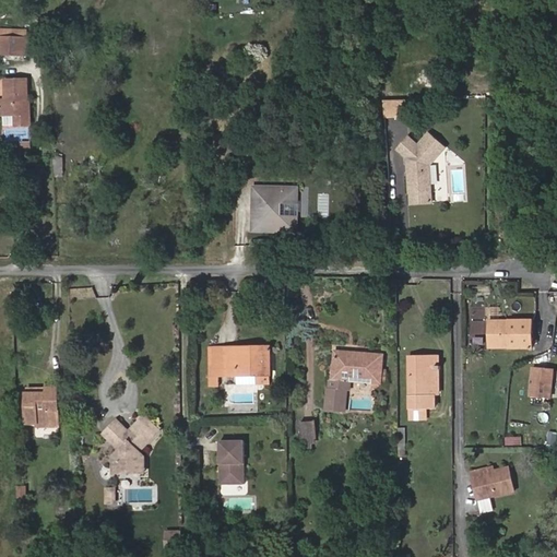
[(0,54),(20,54),(20,38),(0,37),(0,54)]
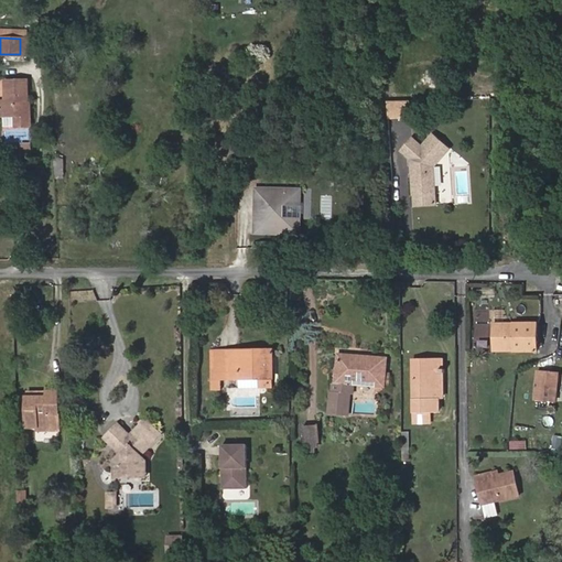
[(20,99),(22,99),(21,78),(0,80),(0,100),(0,116),(11,115),(12,127),(28,126),(28,111),(21,112),(20,99)]
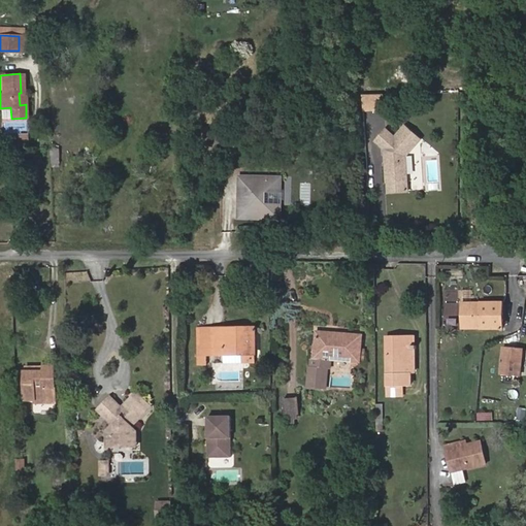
[(375,93),(360,94),(361,103),(375,102),(375,93)]
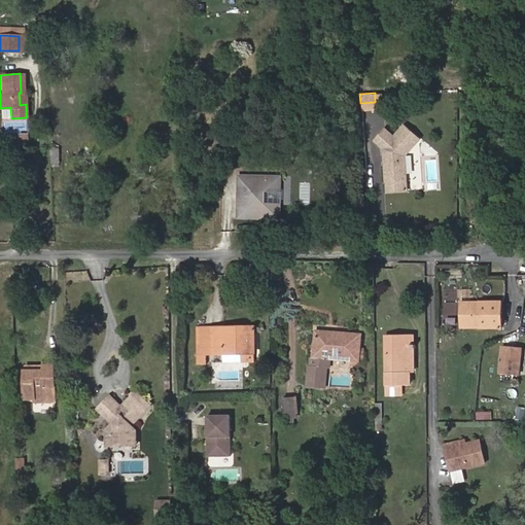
[(1,119),(11,118),(10,107),(0,108),(1,119)]
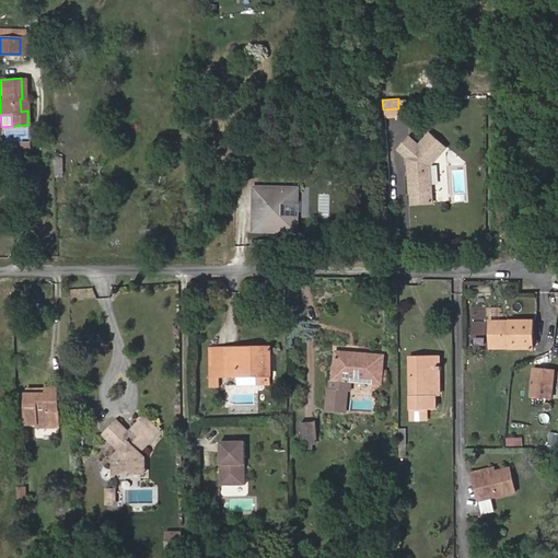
[(408,137),(398,150),(407,159),(407,165),(411,165),(410,171),(408,171),(408,192),(430,192),(431,164),(446,147),(429,134),(419,146),(408,137)]
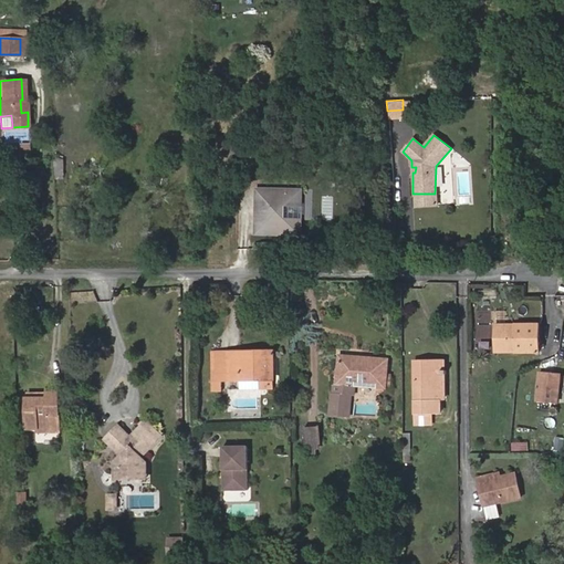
[(20,150),(31,152),(32,141),(21,139),(20,150)]
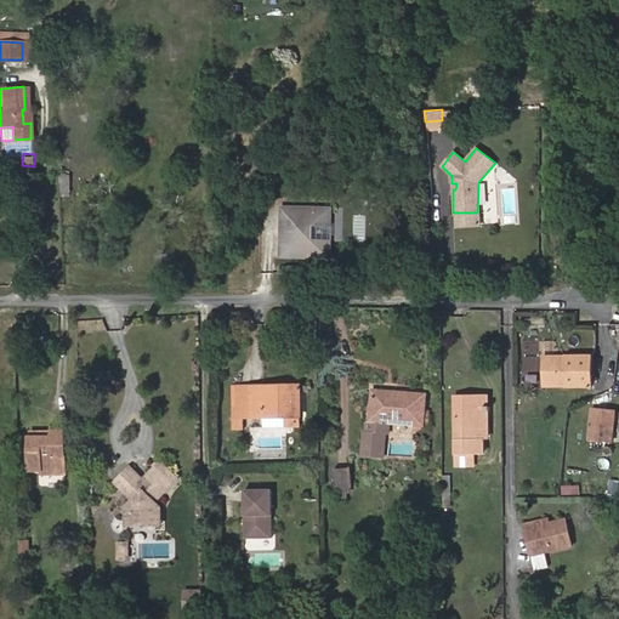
[(68,170),(58,172),(62,191),(72,189),(68,170)]
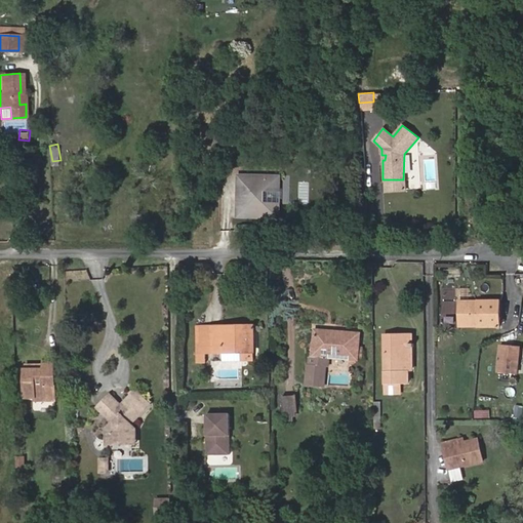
[(433,158),(423,158),(424,178),(434,178),(433,158)]
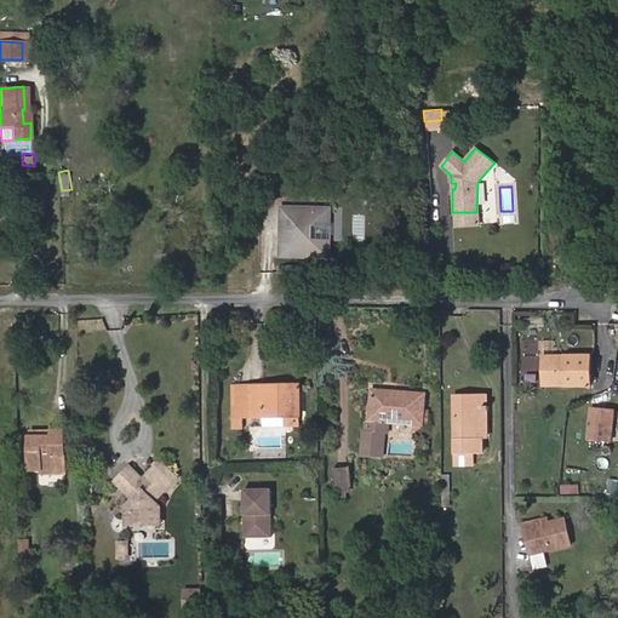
[(321,229),(322,212),(280,211),(279,257),(320,258),(321,244),(310,242),(310,229),(321,229)]
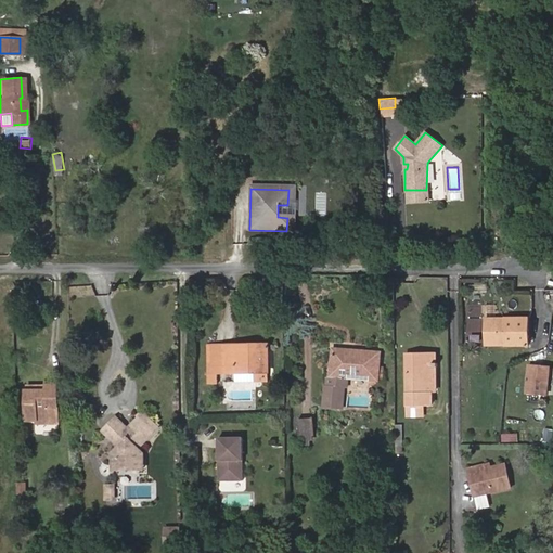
[(293,190),(288,190),(287,205),(278,205),(278,217),(287,218),(286,231),(292,231),(293,190)]
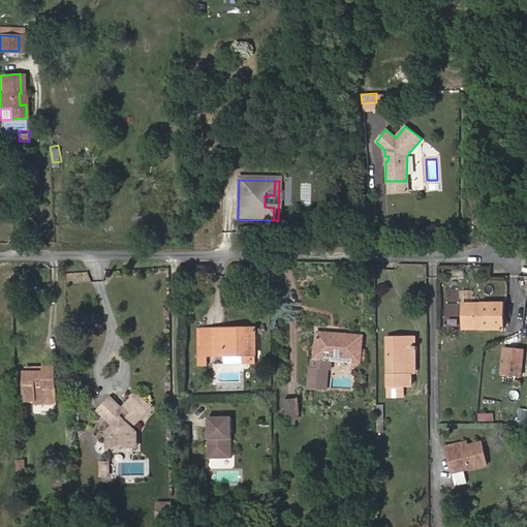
[(406,191),(406,181),(385,181),(385,191),(406,191)]
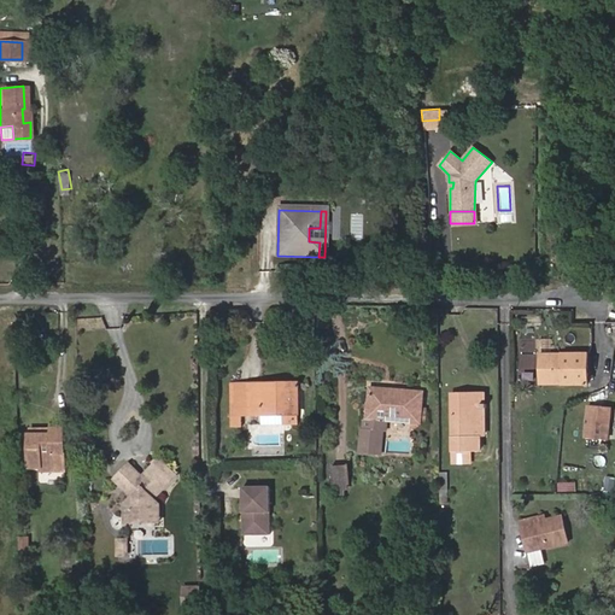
[(560,357),(538,358),(538,382),(584,381),(584,352),(560,352),(560,357)]
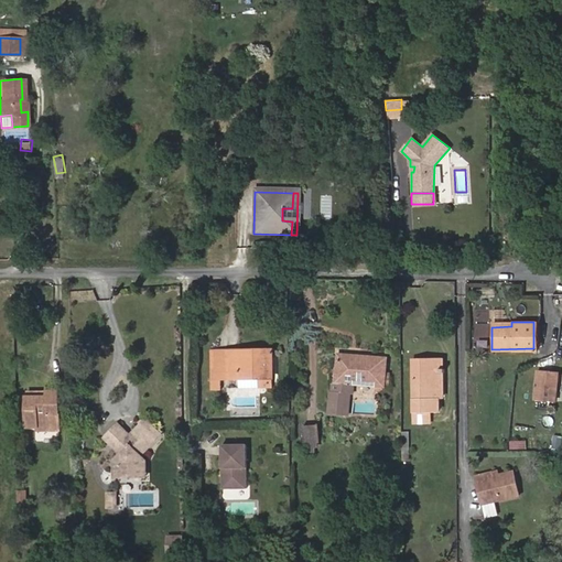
[(214,378),(228,378),(228,355),(228,350),(205,350),(205,378),(214,378)]
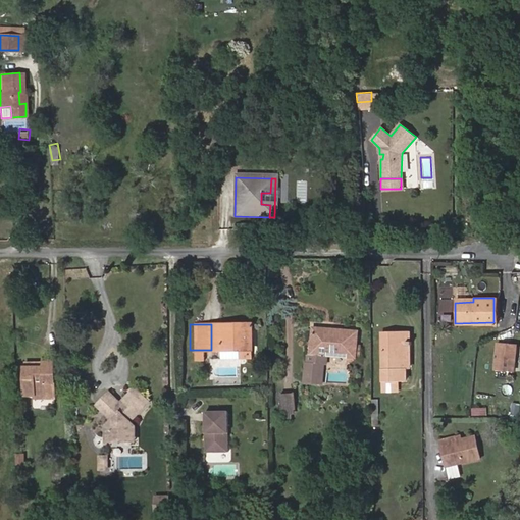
[(241,328),(211,328),(211,350),(218,350),(238,350),(250,350),(251,324),(241,324),(241,328)]
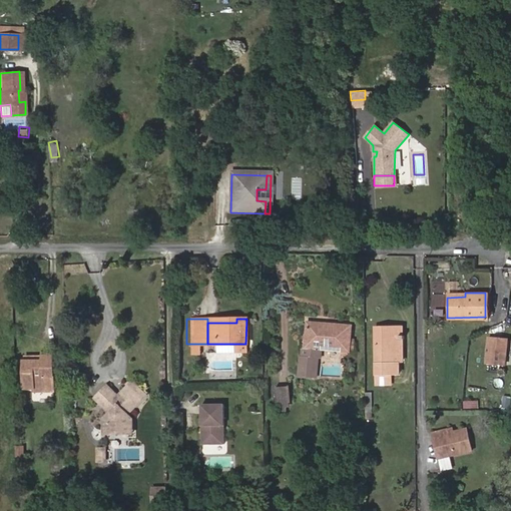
[(307,320),(304,347),(322,348),(349,350),(351,324),(307,320)]
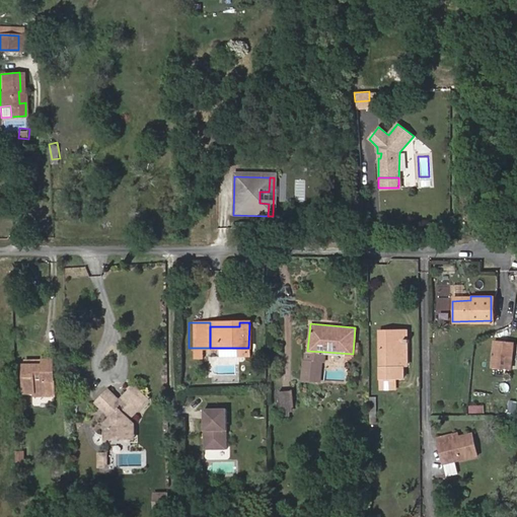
[(380,377),(403,376),(403,365),(408,365),(407,329),(378,330),(380,377)]
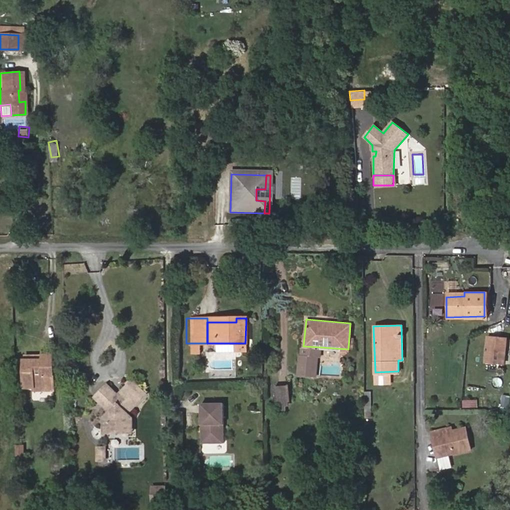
[(505,335),(486,335),(487,360),(505,360),(505,335)]
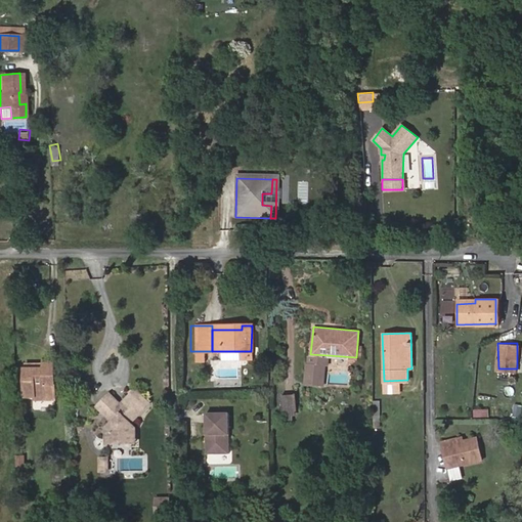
[(238,351),(219,351),(219,359),(237,359),(238,351)]
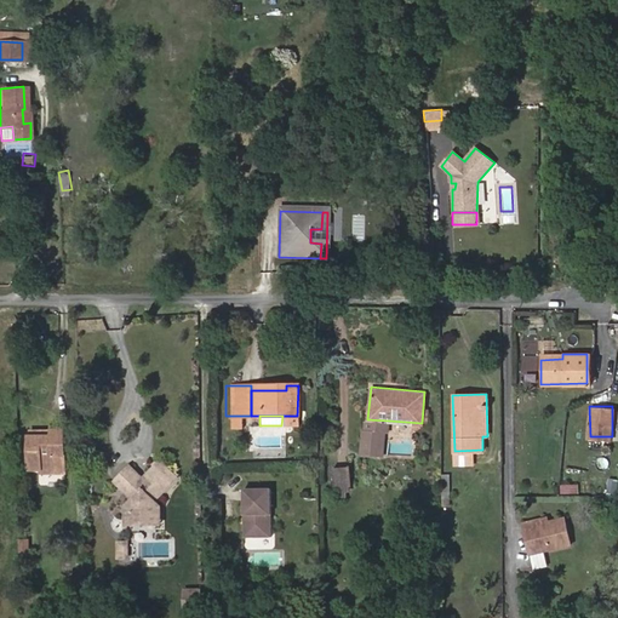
[(388,430),(389,421),(367,419),(365,419),(364,428),(361,428),(360,450),(382,451),(383,430),(388,430)]
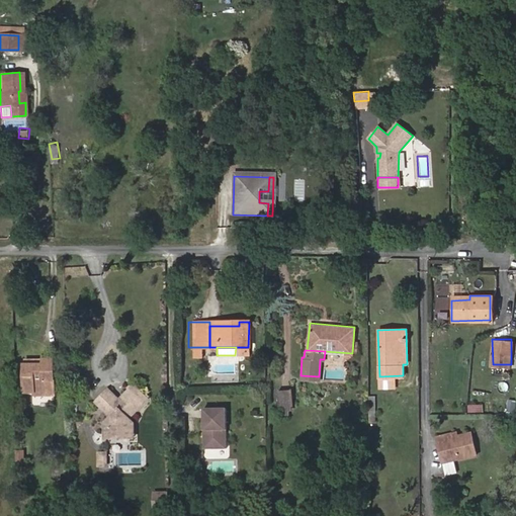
[(41,363),(21,363),(21,391),(31,391),(31,388),(43,388),(43,391),(53,391),(52,361),(41,361),(41,363)]
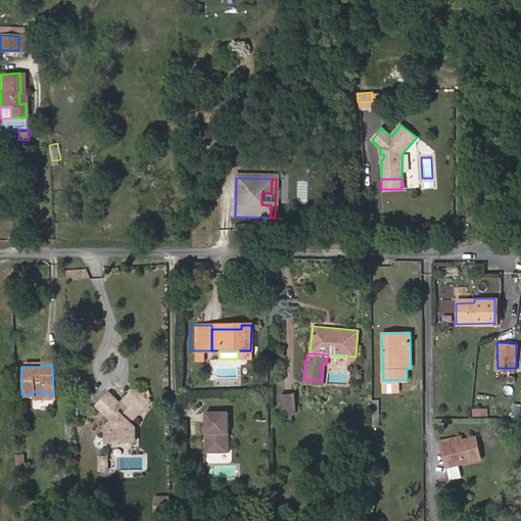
[(108,389),(96,401),(111,417),(105,424),(121,437),(134,423),(129,418),(148,397),(134,384),(120,399),(108,389)]
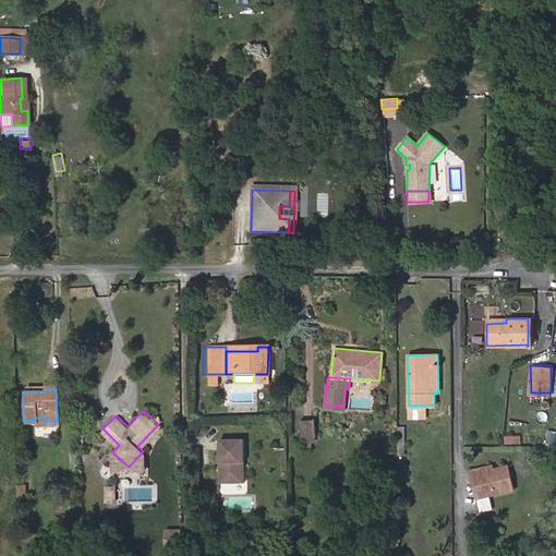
[(311,436),(314,436),(312,419),(300,420),(300,437),(302,437),(303,445),(311,445),(311,436)]
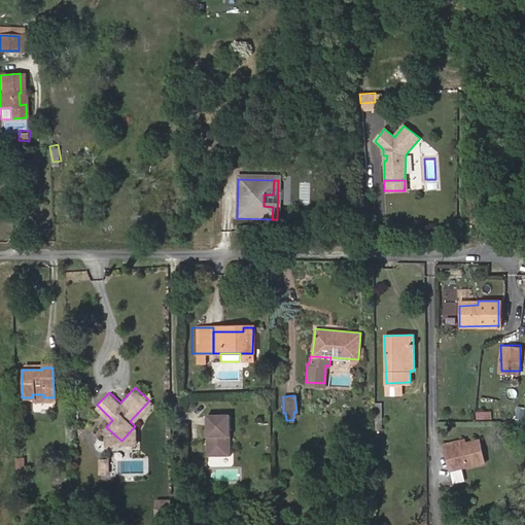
[(515,404),(515,419),(524,419),(524,404),(515,404)]
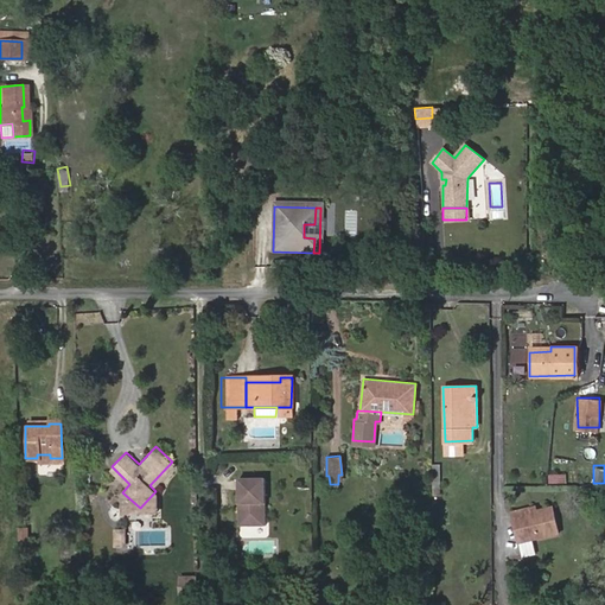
[(549,471),(548,482),(566,482),(566,471),(549,471)]
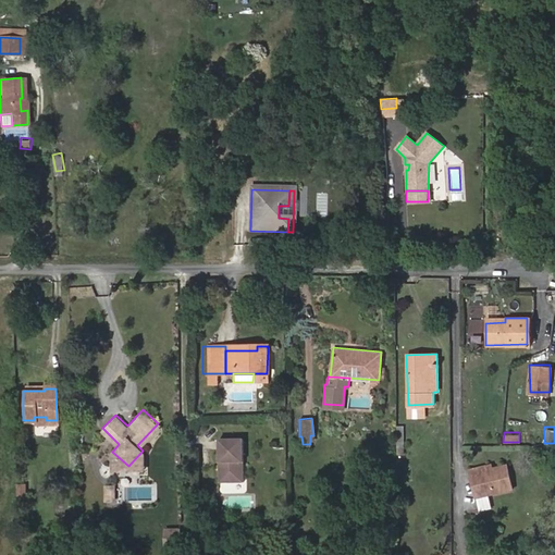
[(233,483),(233,441),(218,441),(218,464),(221,464),(221,468),(218,468),(218,483),(233,483)]
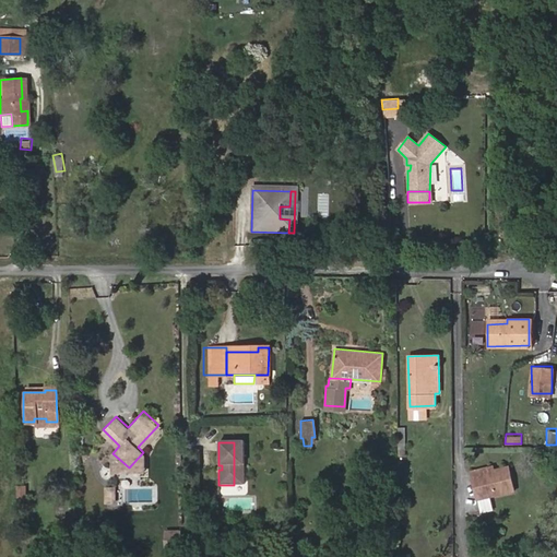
[(244,442),(234,442),(234,485),(244,485),(244,442)]
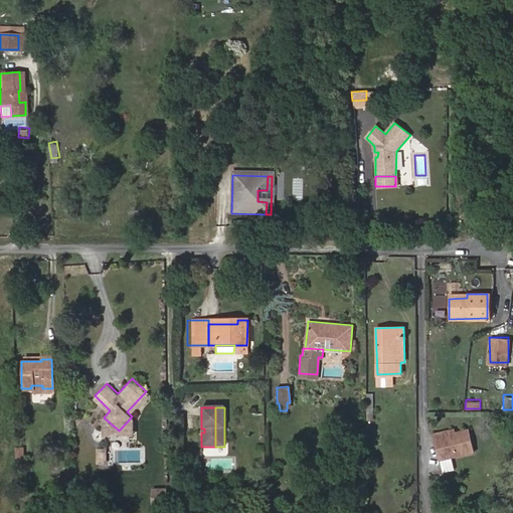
[(132,431),(132,416),(119,431),(132,431)]
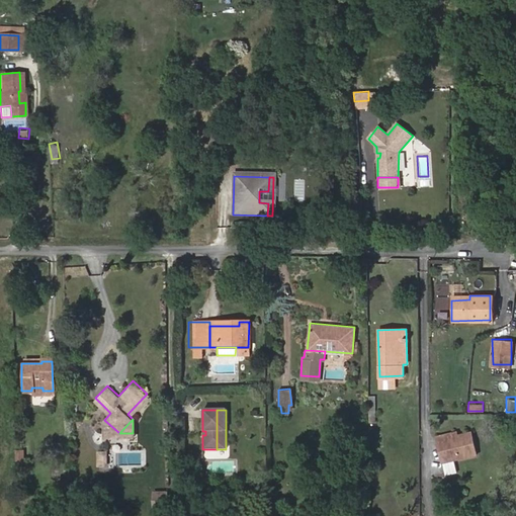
[(119,433),(104,420),(104,434),(119,433)]
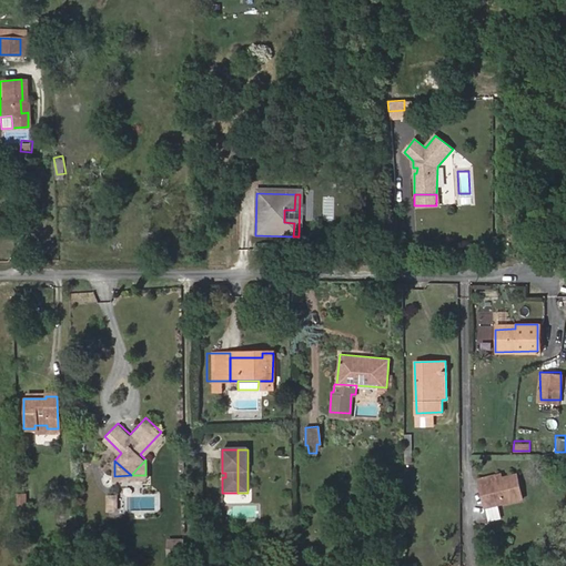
[(494,478),(483,481),(488,505),(525,497),(518,473),(505,475),(504,472),(497,473),(498,477),(494,478)]
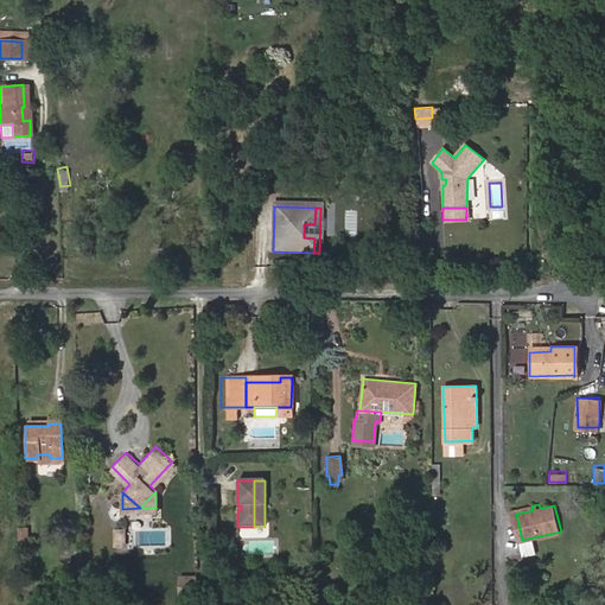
[(13,528),(13,542),(24,542),(24,527),(13,528)]
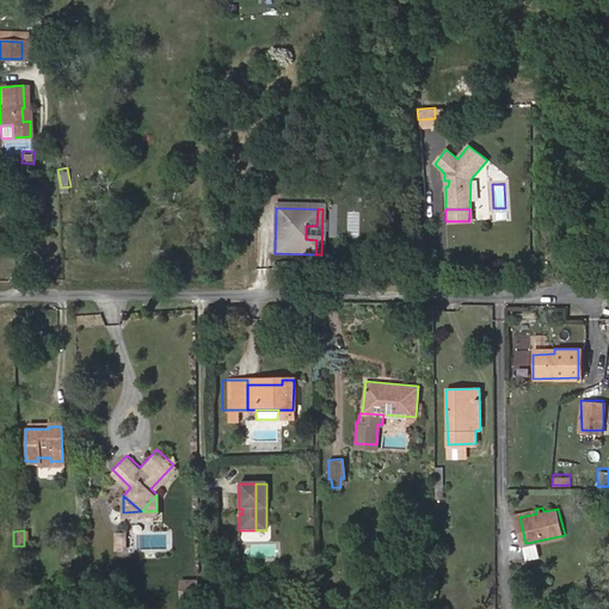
[(125,546),(125,533),(114,533),(114,546),(125,546)]
